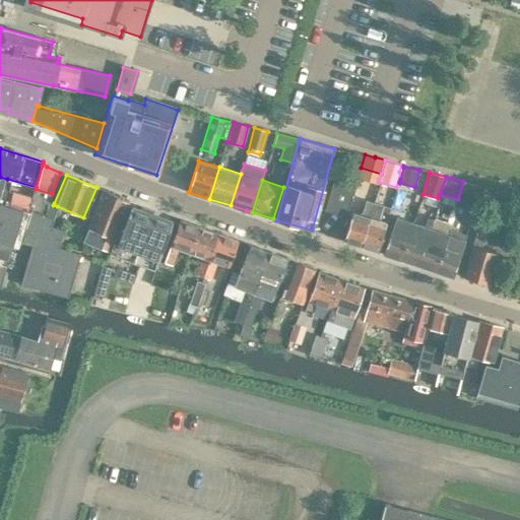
[(325,209),(346,215),(355,186),(333,180),(325,209)]
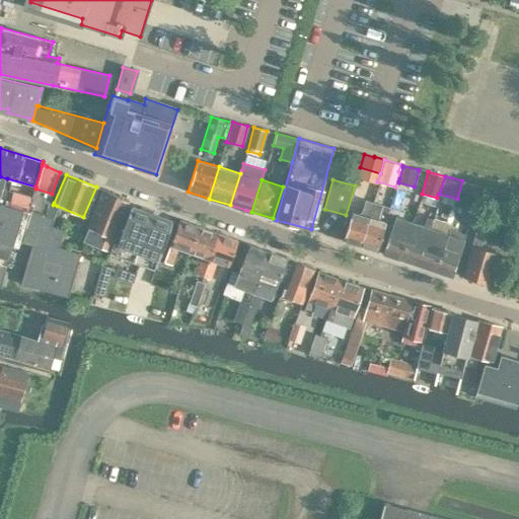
[(471,182),(462,180),(457,199),(476,204),(482,183),(471,181),(471,182)]
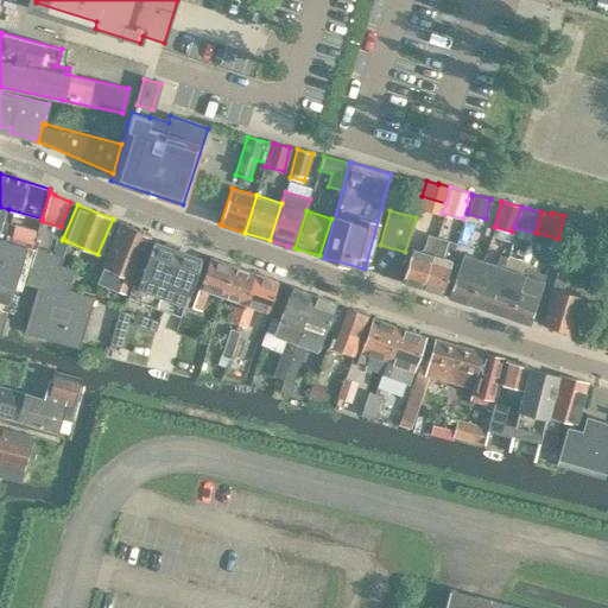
[(40,220),(33,247),(51,251),(52,252),(57,235),(61,227),(42,221),(40,220)]
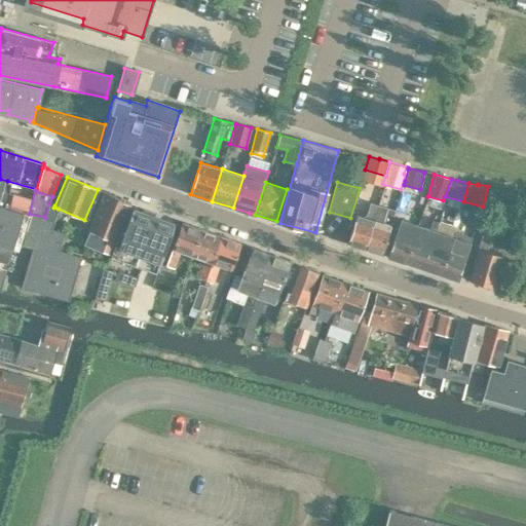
[(85,239),(87,246),(109,254),(129,203),(104,192),(85,239)]
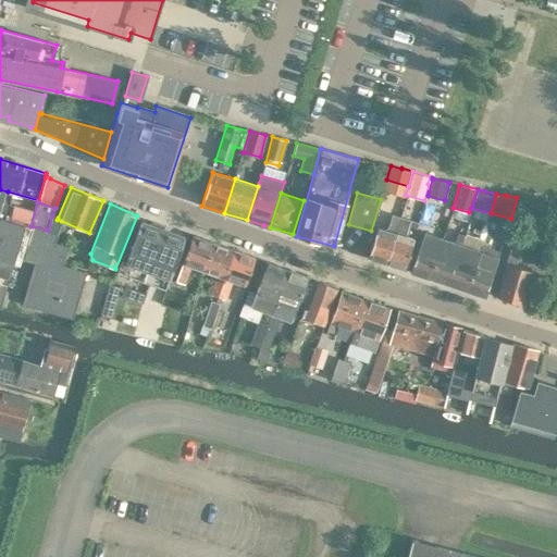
[(368,258),(386,263),(400,218),(392,214),(386,230),(378,227),(368,258)]
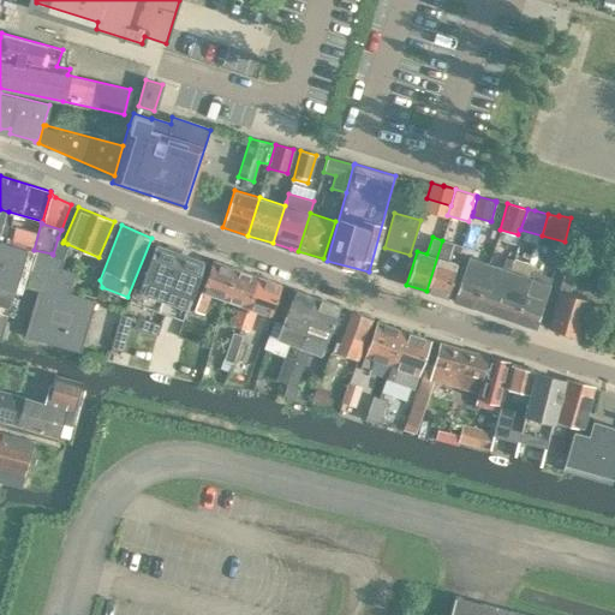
[(58,238),(53,255),(63,258),(67,244),(63,243),(64,240),(58,238)]
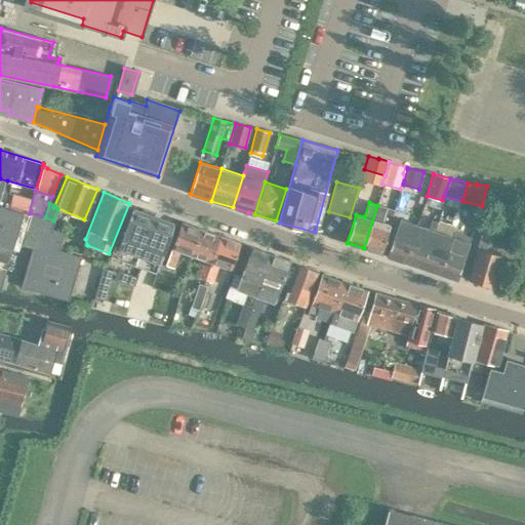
[(0,238),(32,248),(19,287),(68,300),(80,256),(57,249),(63,232),(51,228),(53,220),(45,217),(29,213),(0,204),(0,238)]
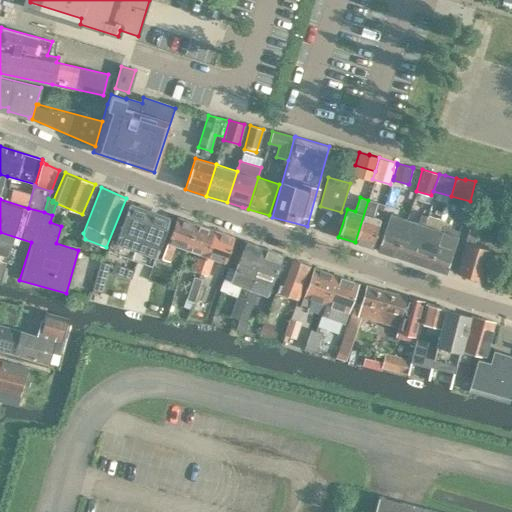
[(368,200),(355,242),(371,247),(384,205),(368,200)]
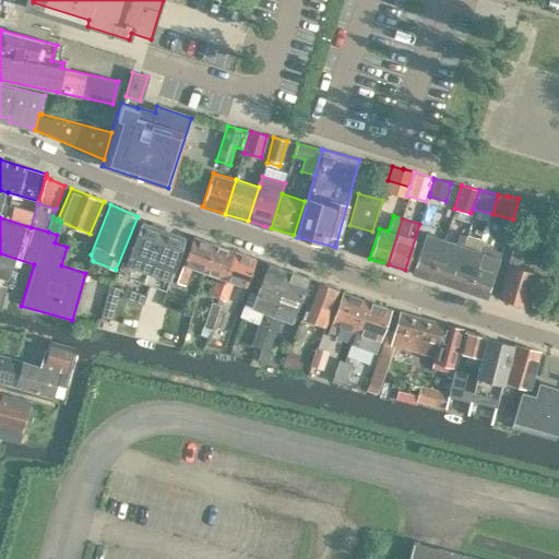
[(127,246),(117,274),(144,284),(163,290),(165,292),(185,238),(182,237),(171,233),(161,229),(161,225),(152,223),(149,225),(140,222),(130,248),(127,246)]
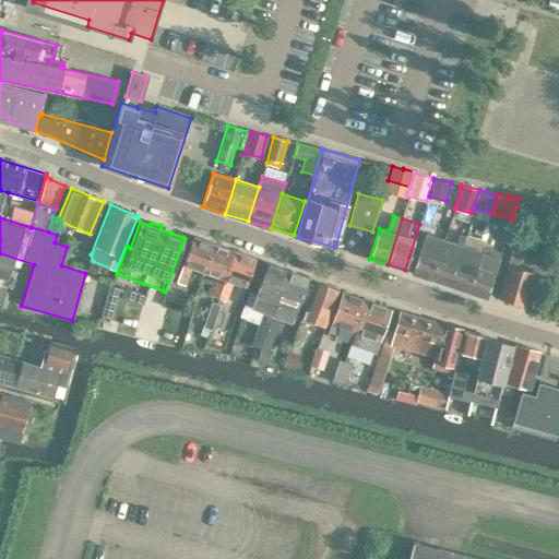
[(412,272),(430,278),(443,239),(426,233),(412,272)]
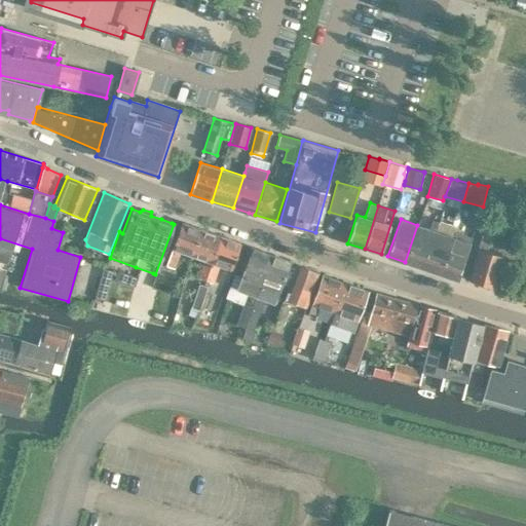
[(405,262),(422,268),(435,231),(438,222),(431,220),(428,228),(417,225),(405,262)]
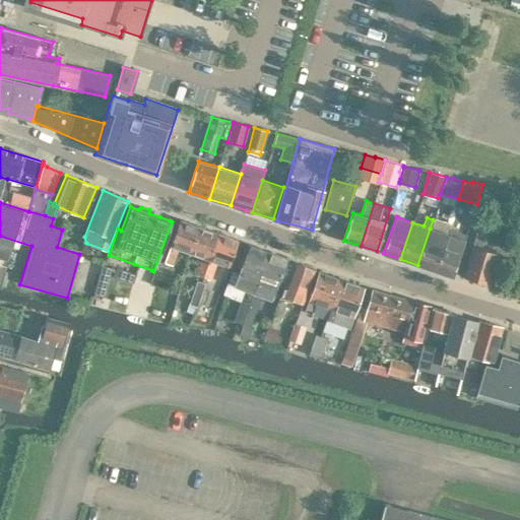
[(177,249),(189,253),(198,228),(179,220),(164,263),(172,265),(177,249)]
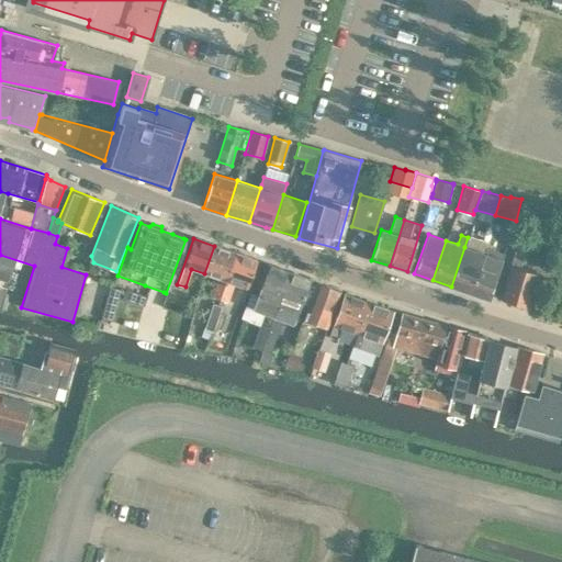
[(211,296),(220,300),(236,253),(214,246),(204,273),(217,278),(211,296)]
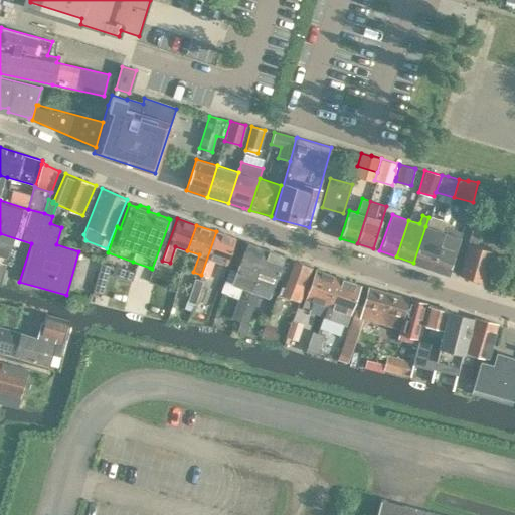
[(413,263),(431,269),(443,231),(425,226),(413,263)]
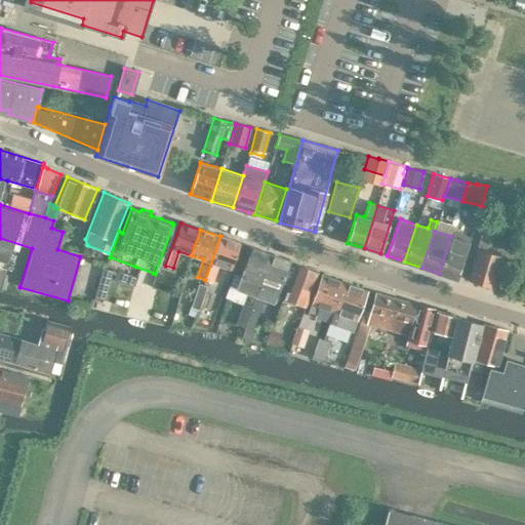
[(468,280),(480,284),(480,286),(486,288),(489,287),(492,288),(502,256),(486,251),(491,234),(483,231),(468,280)]
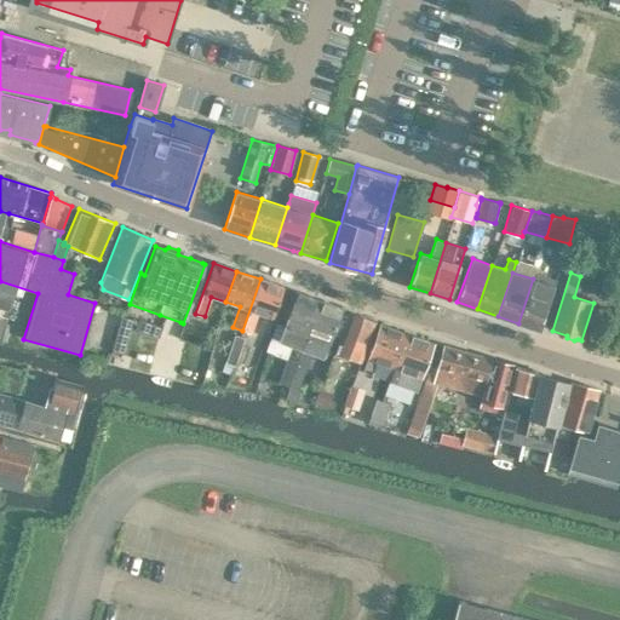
[(260,279),(242,331),(250,333),(257,313),(273,319),(283,287),(260,279)]
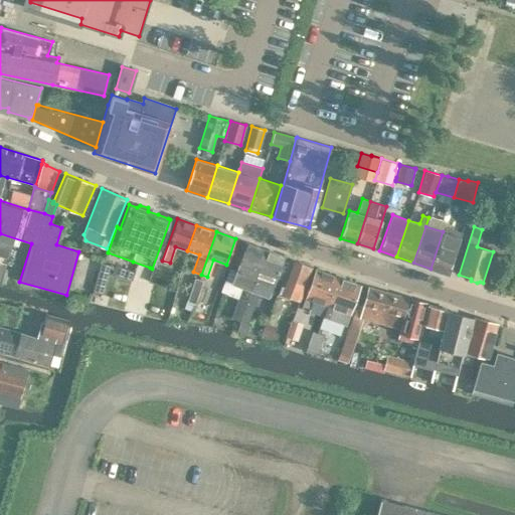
[(443,231),(431,269),(448,274),(460,237),(443,231)]
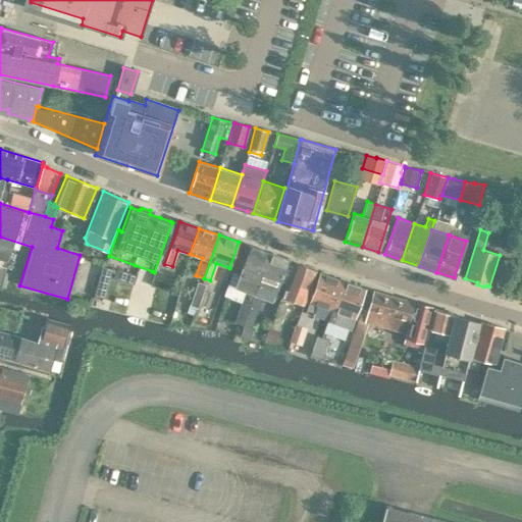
[(0,259),(6,261),(10,246),(0,243),(0,259)]
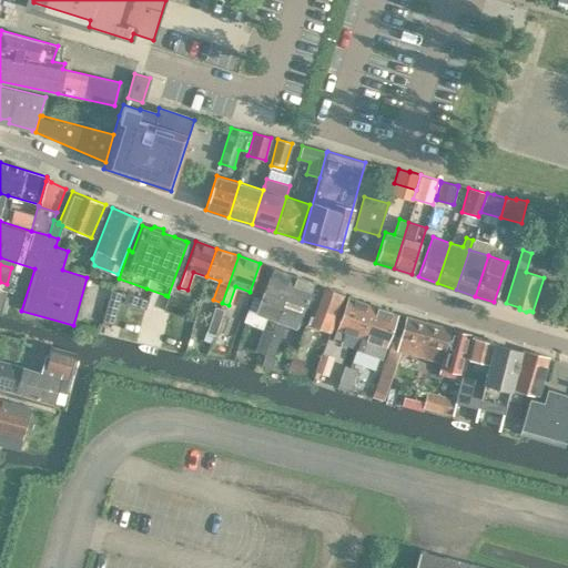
[(263,354),(292,276),(271,269),(255,311),(267,315),(255,351),(263,354)]
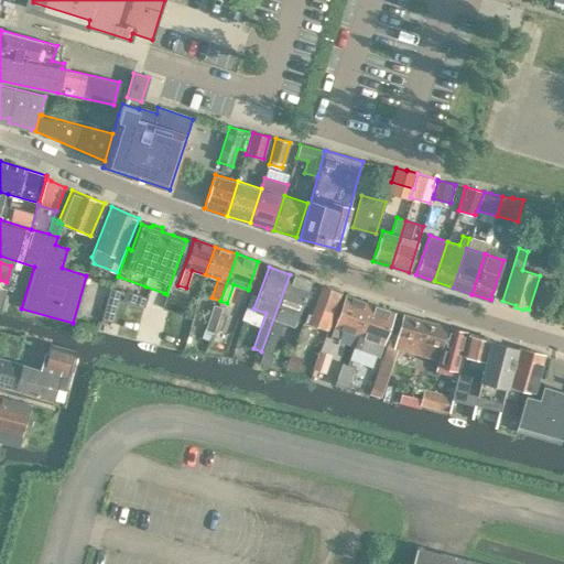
[(311,282),(290,274),(261,351),(270,355),(282,322),(295,326),(311,282)]
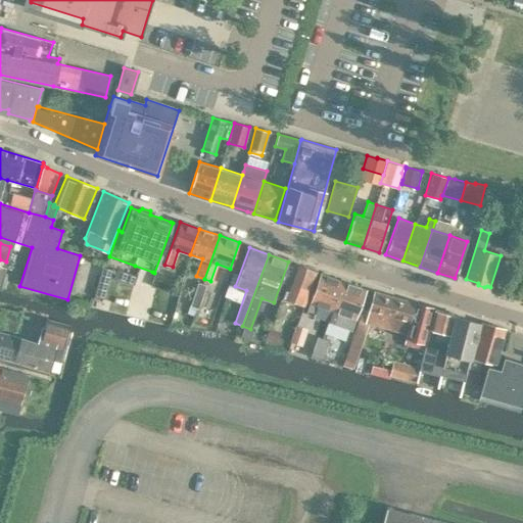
[(280,301),(271,328),(278,331),(288,303),(289,300),(304,304),(316,272),(300,266),(299,269),(293,267),(282,297),(280,301)]
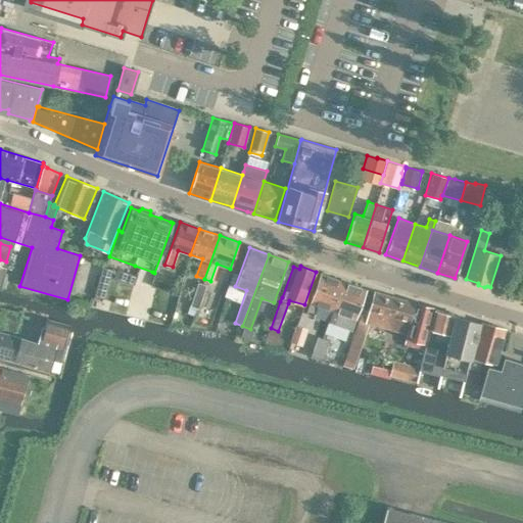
[(102,267),(99,276),(108,279),(111,269),(102,267)]
